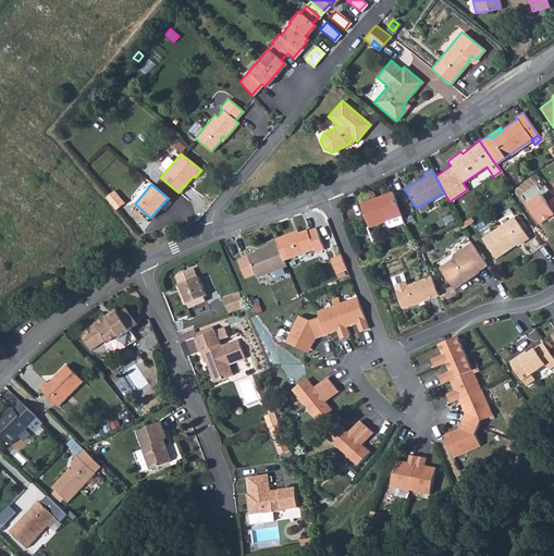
[(105,197),(114,210),(123,202),(112,190),(105,197)]
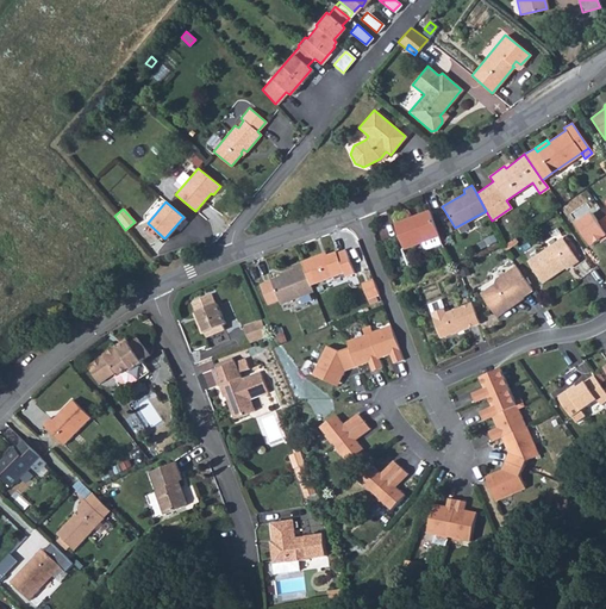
[(422,241),(437,235),(429,210),(393,224),(403,248),(422,241)]
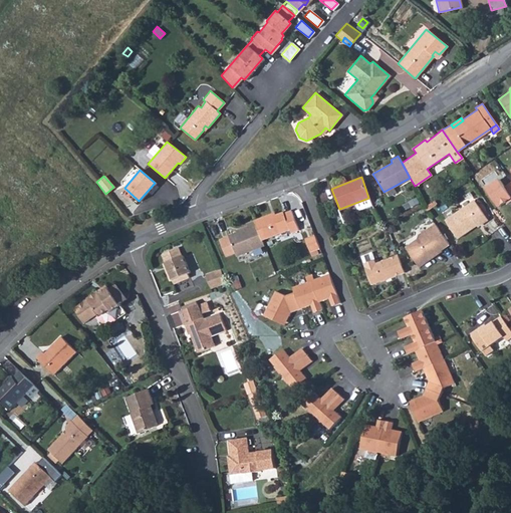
[(510,199),(510,185),(509,183),(503,187),(497,179),(484,188),(497,206),(510,197),(510,199)]
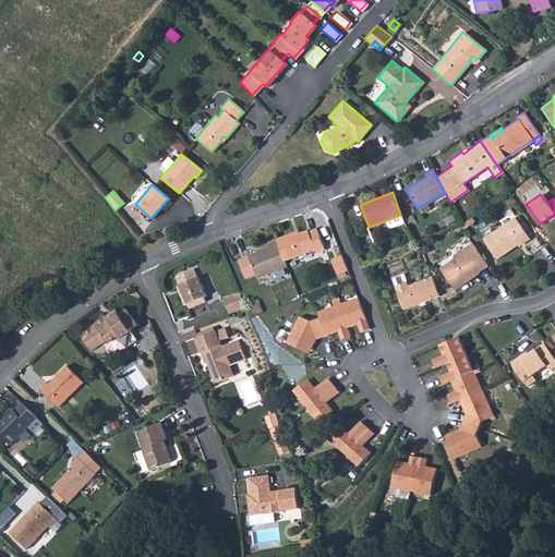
[(400,215),(386,220),(387,227),(390,228),(403,222),(400,215)]
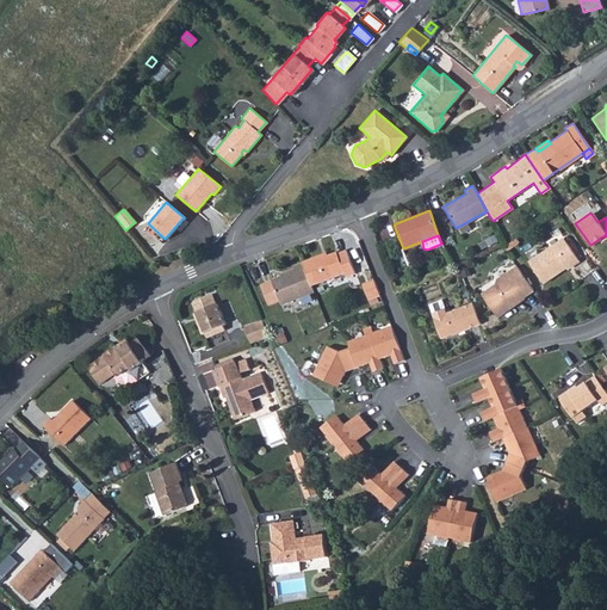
[(569,266),(577,260),(562,238),(527,262),(542,283),(568,265),(569,266)]
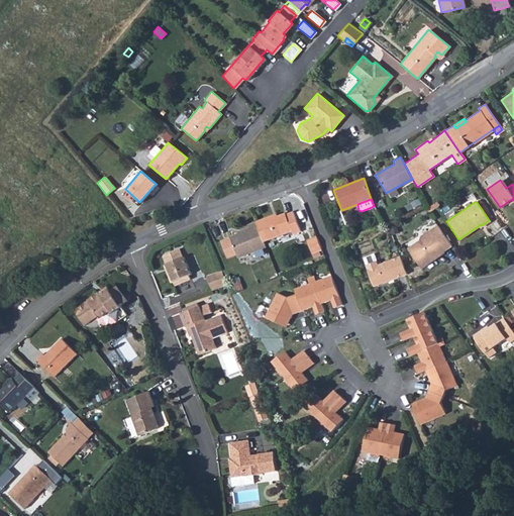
[(425,208),(427,211),(437,205),(434,202),(425,208)]
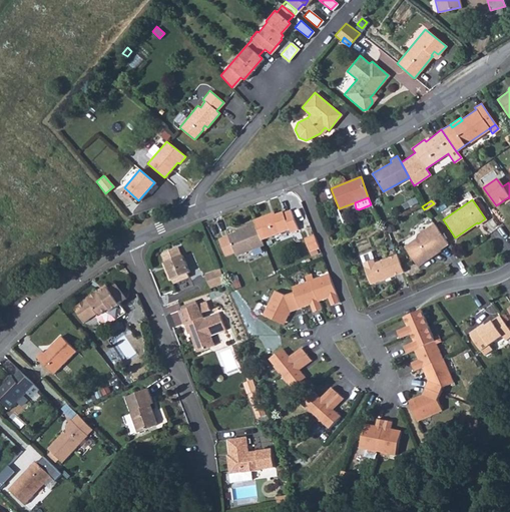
[(270,213),(253,219),(261,238),(288,228),(290,231),(297,228),(289,209),(282,212),(282,210),(270,215),(270,213)]
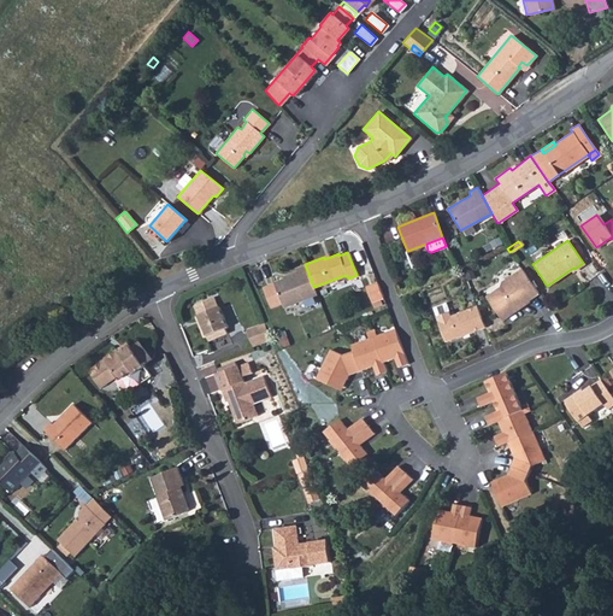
[(313,287),(305,264),(295,269),(296,274),(273,282),(273,283),(263,287),(270,308),(282,303),(283,306),(316,294),(313,287)]
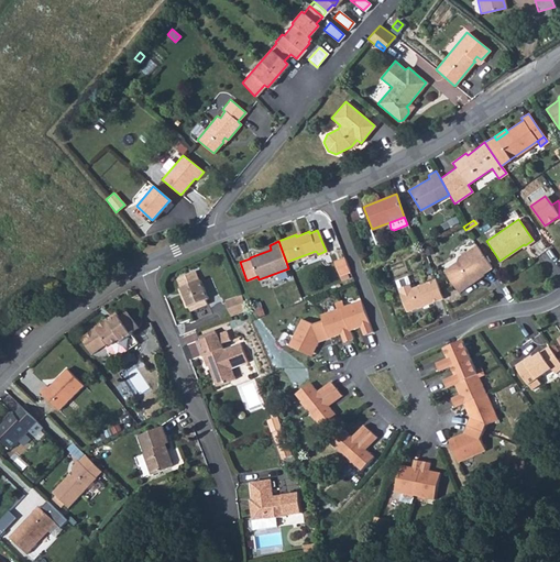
[(442,271),(458,291),(472,282),(470,279),(481,272),(482,274),(491,267),(475,244),(456,259),(456,262),(442,271)]
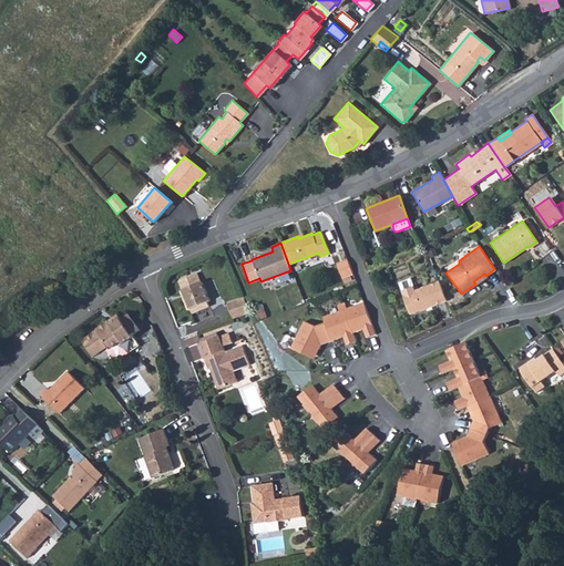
[(429,257),(436,254),(433,247),(427,250),(429,257)]
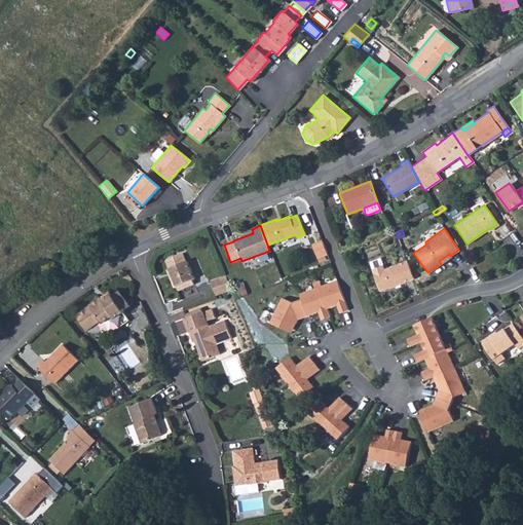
[(315,257),(323,254),(326,253),(321,240),(311,245),(315,257)]
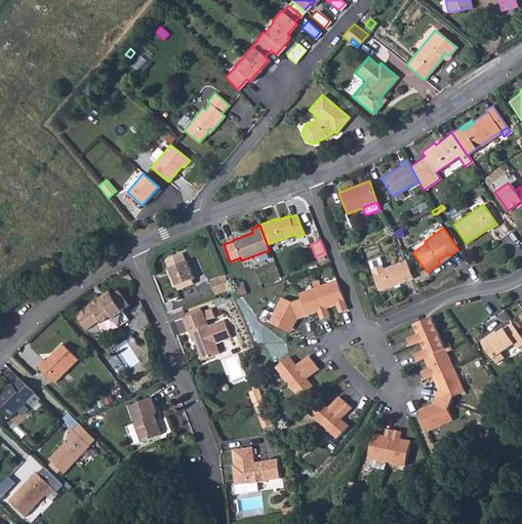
[(172,286),(174,285),(176,289),(192,283),(190,279),(192,278),(185,259),(184,260),(179,251),(163,259),(166,268),(170,276),(168,277),(172,286)]
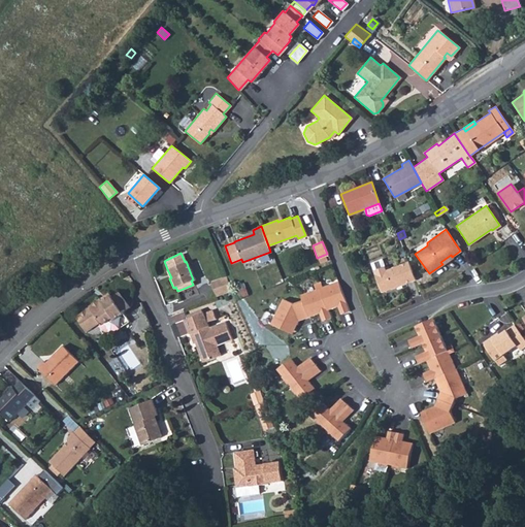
[(372,270),(383,266),(381,259),(369,263),(372,270)]
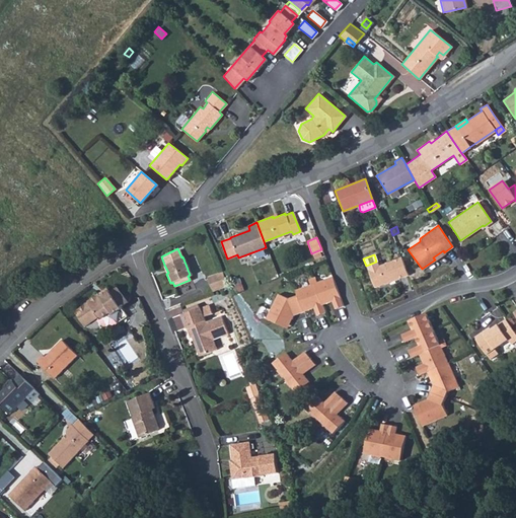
[(374,287),(408,275),(400,256),(378,266),(376,262),(366,266),(374,287)]
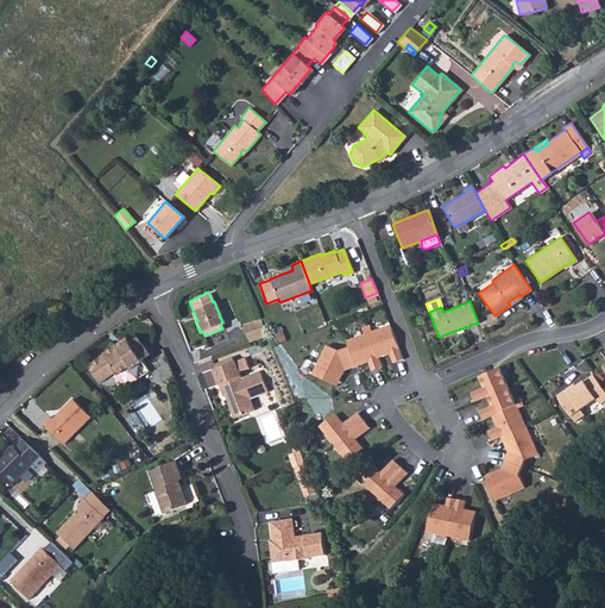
[(323,325),(320,315),(312,318),(315,327),(323,325)]
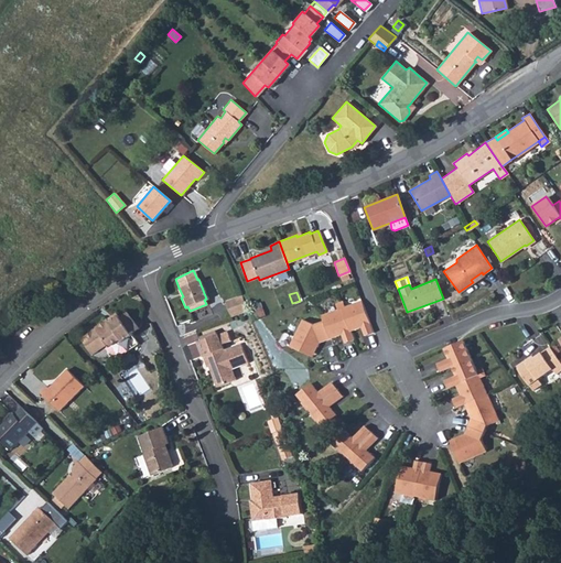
[(224,302),(229,315),(246,309),(240,295),(224,302)]
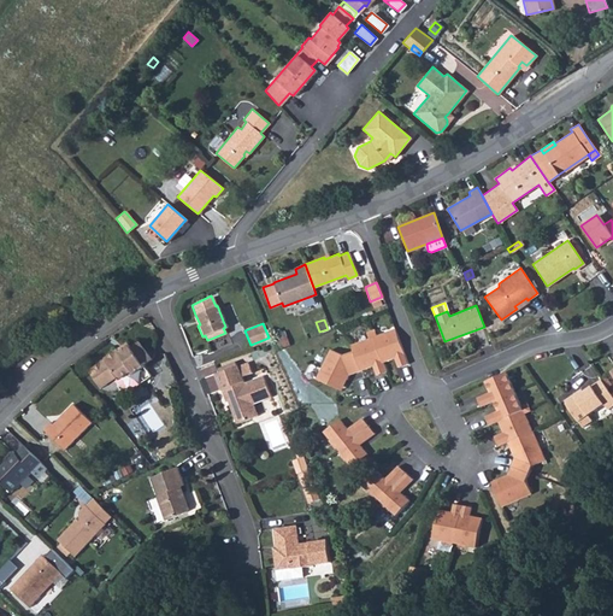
[(396,367),(406,363),(394,328),(376,335),(373,329),(370,330),(382,362),(389,359),(388,356),(392,355),(396,367)]
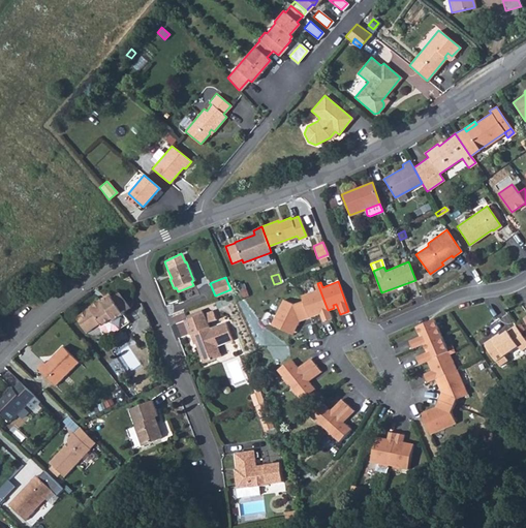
[(328,310),(317,283),(313,284),(315,289),(300,296),(302,301),(309,317),(316,314),(315,312),(318,310),(322,321),(330,318),(328,310)]
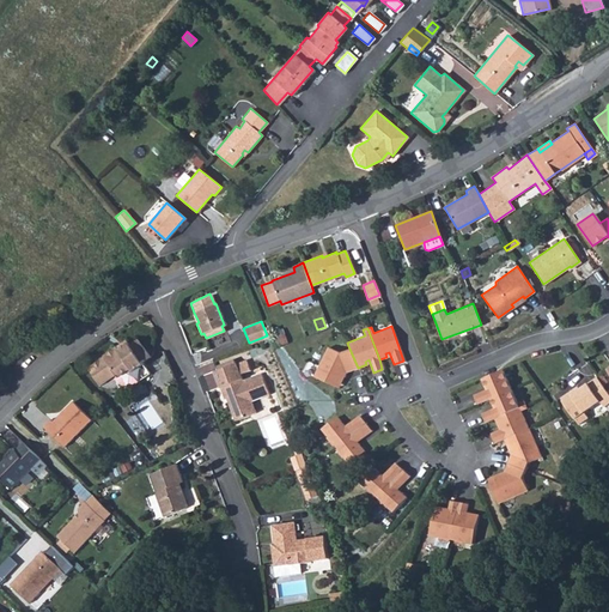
[(129,368),(132,371),(127,374),(134,383),(148,374),(141,363),(140,362),(148,356),(136,339),(128,344),(127,343),(117,349),(115,346),(102,356),(86,367),(98,385),(115,374),(119,375),(129,368)]
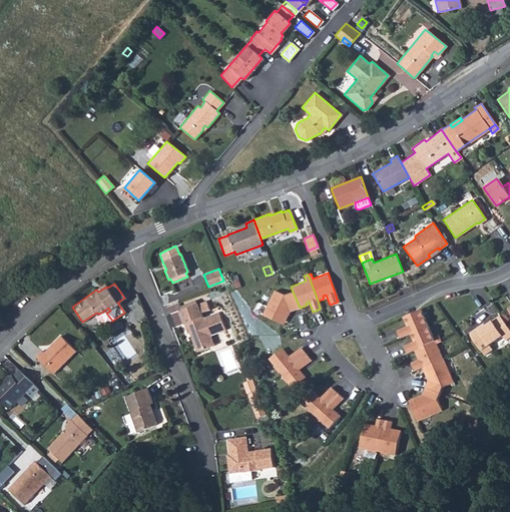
[(275,290),(263,315),(281,323),(285,314),(288,315),(290,311),(300,308),(293,292),(285,295),(275,290)]
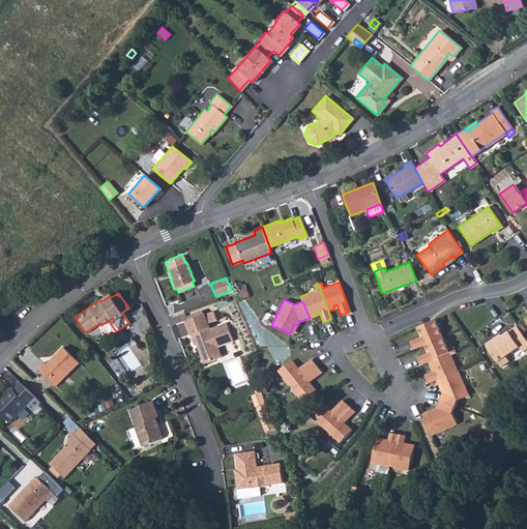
[(202,313),(183,321),(193,345),(195,344),(202,363),(220,356),(215,346),(231,340),(224,322),(208,328),(202,313)]
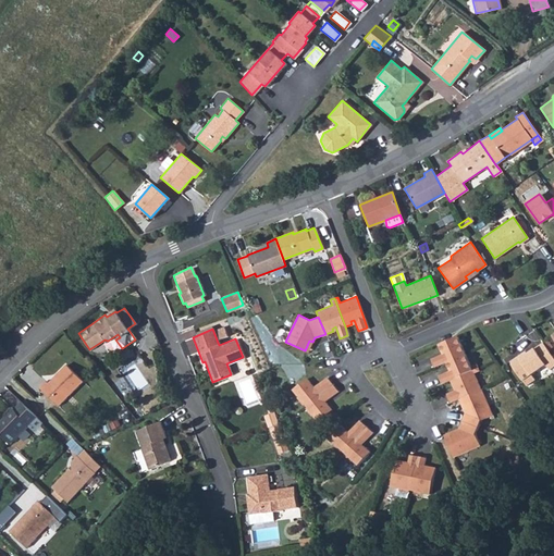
[(464,353),(456,335),(440,342),(442,346),(439,348),(441,354),(430,359),(433,367),(444,361),(464,353)]
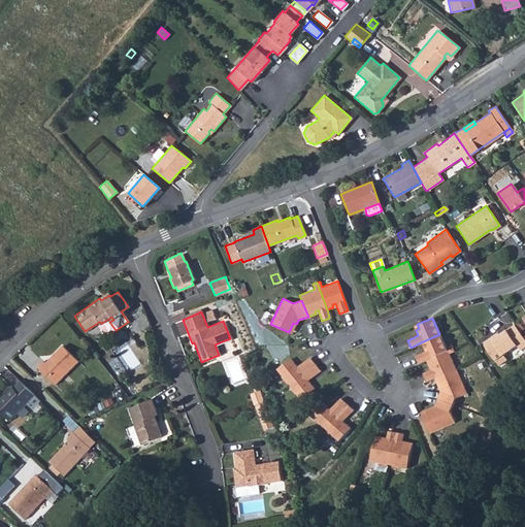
[(524,340),(521,335),(513,324),(498,334),(491,339),(490,336),(482,342),(497,365),(505,359),(502,355),(516,344),(519,350),(524,344),(524,340)]
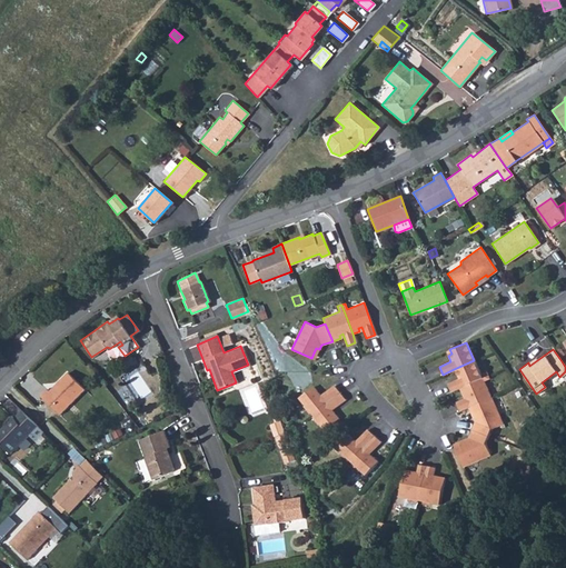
[(474,360),(454,369),(458,378),(446,384),(449,391),(458,388),(486,375),(485,371),(479,374),(474,360)]
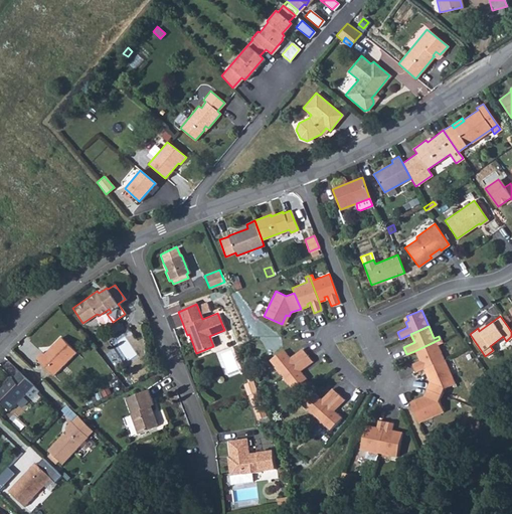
[(35,358),(52,375),(75,352),(60,337),(43,354),(41,352),(35,358)]
